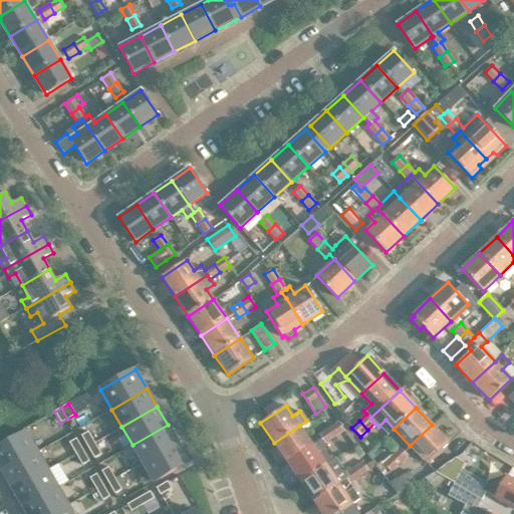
[(333,437),(343,430),(338,422),(328,429),(333,437)]
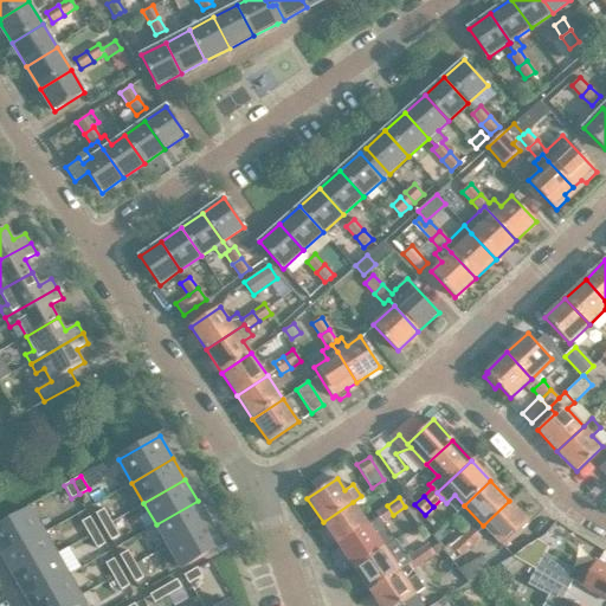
[(210,521),(198,501),(156,524),(168,546),(210,521)]
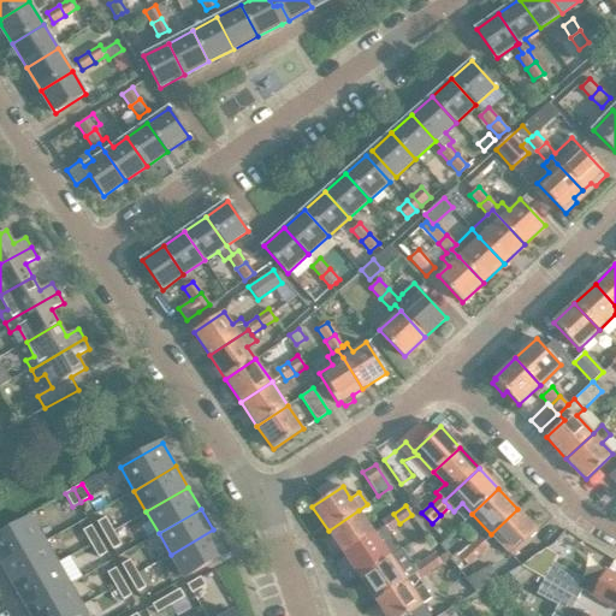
[(510,555),(537,531),(517,509),(491,534),(510,555)]
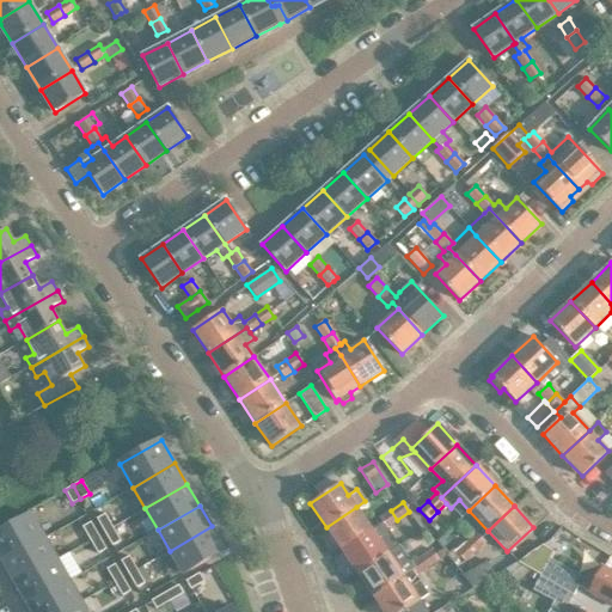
[(326,527),(342,550),(372,530),(356,507),(326,527)]
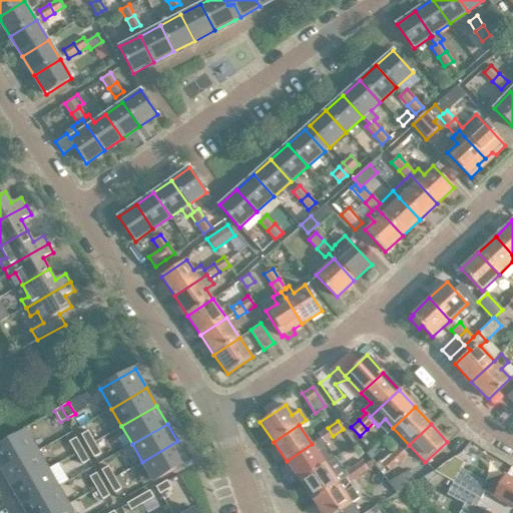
[(321,438),(312,444),(287,461),(300,481),(325,464),(325,463),(334,457),(324,443),(333,436),(328,428),(318,435),(321,438)]
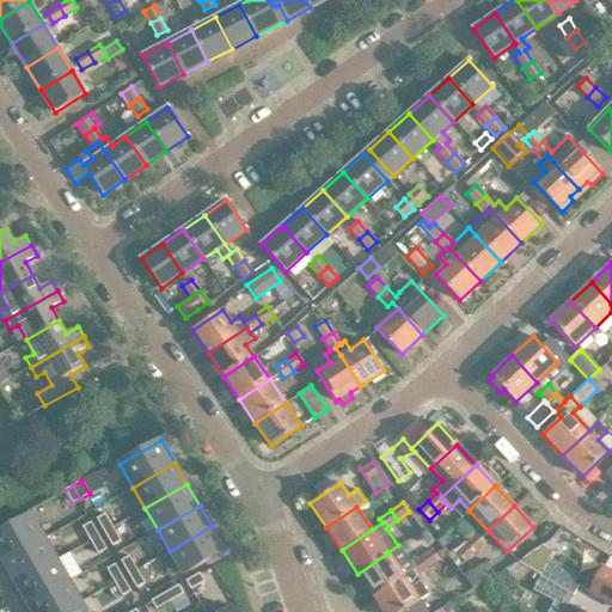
[(44,538),(31,514),(0,532),(0,556),(2,562),(44,538)]
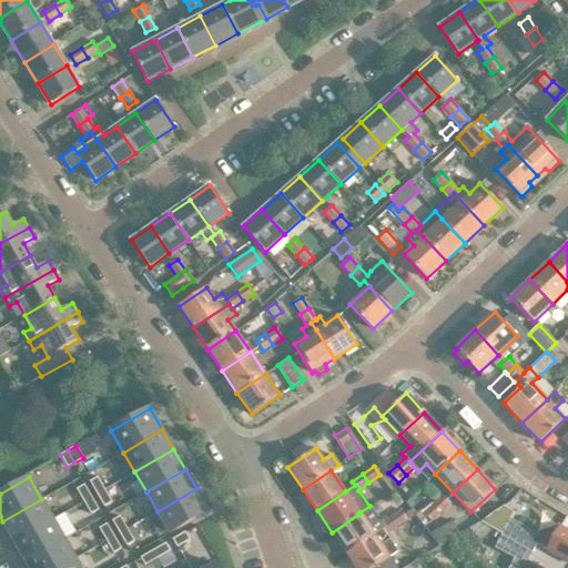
[(89,482),(97,494),(104,489),(97,477),(89,482)]
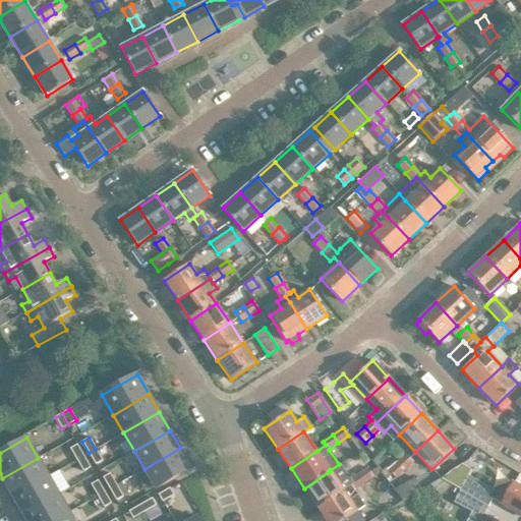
[(70,448),(76,460),(83,456),(76,444),(70,448)]
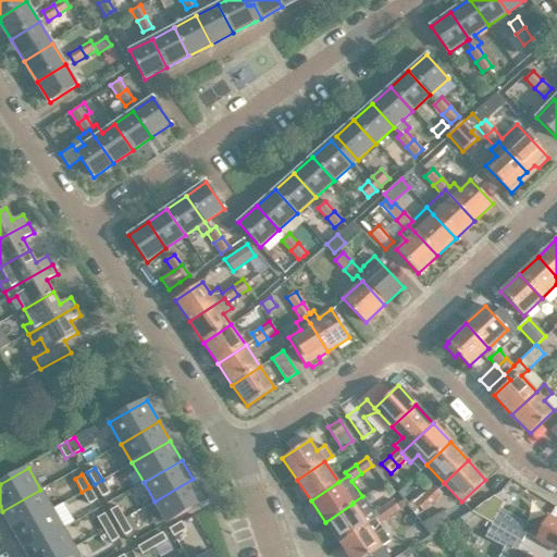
[(193,479),(155,502),(166,522),(205,500),(193,479)]
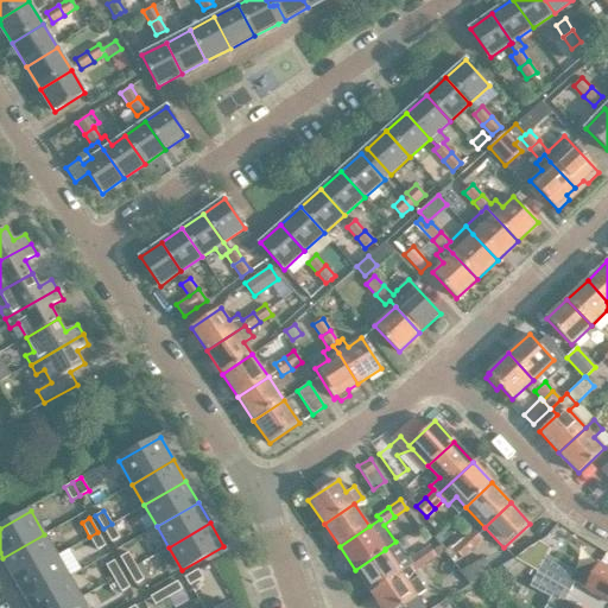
[(119,537),(112,524),(103,529),(111,542),(119,537)]
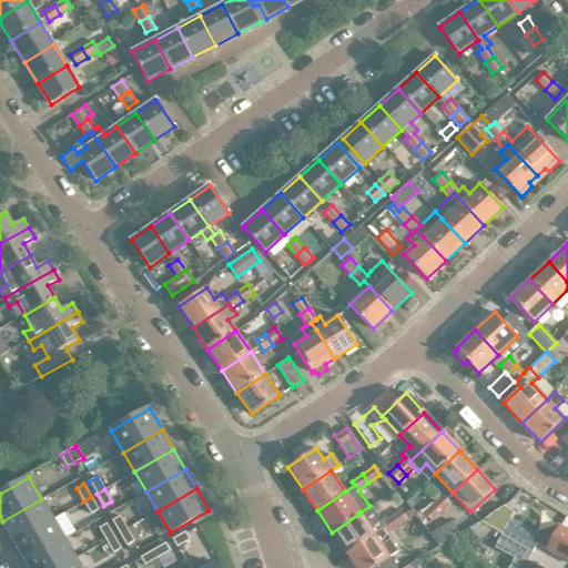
[(440,513),(450,504),(443,495),(433,504),(440,513)]
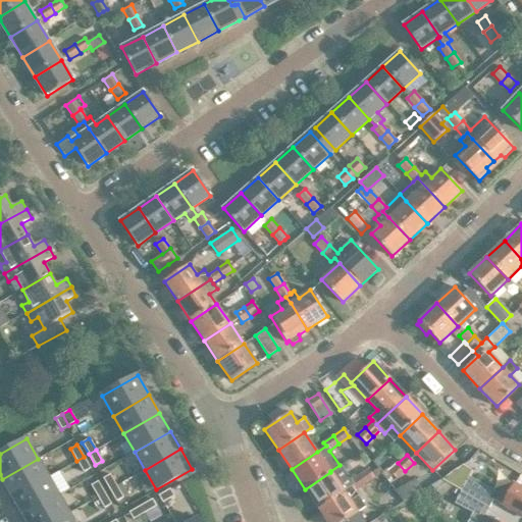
[(84,457),(76,461),(83,472),(90,468),(84,457)]
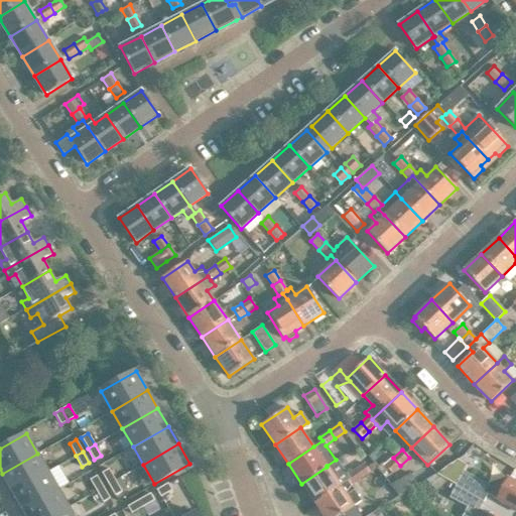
[(37,454),(2,474),(12,492),(47,471),(37,454)]
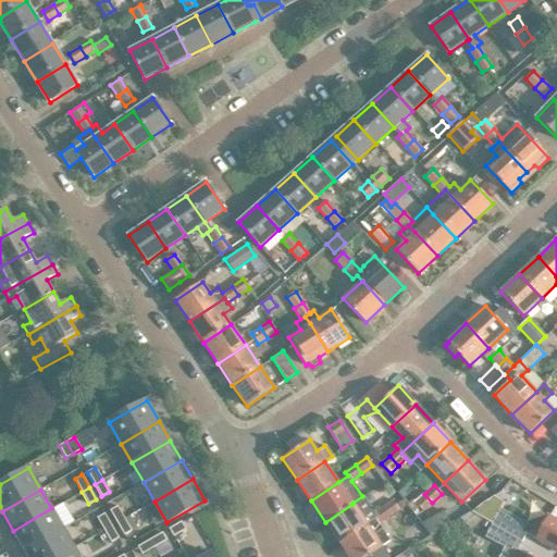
[(422,511),(432,503),(424,494),(415,504),(422,511)]
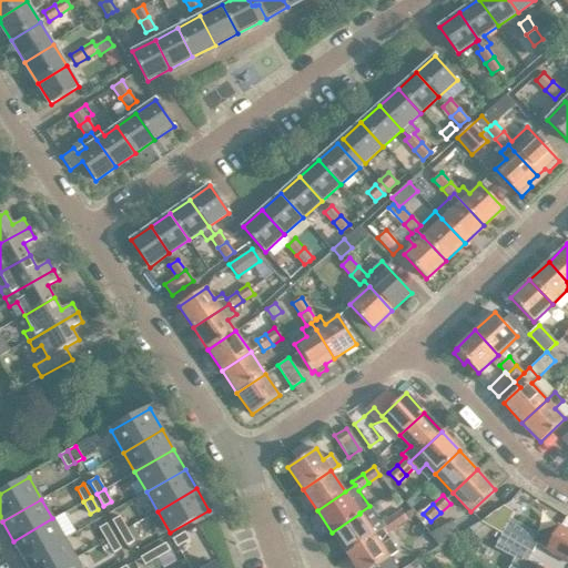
[(396,527),(407,519),(401,510),(389,518),(396,527)]
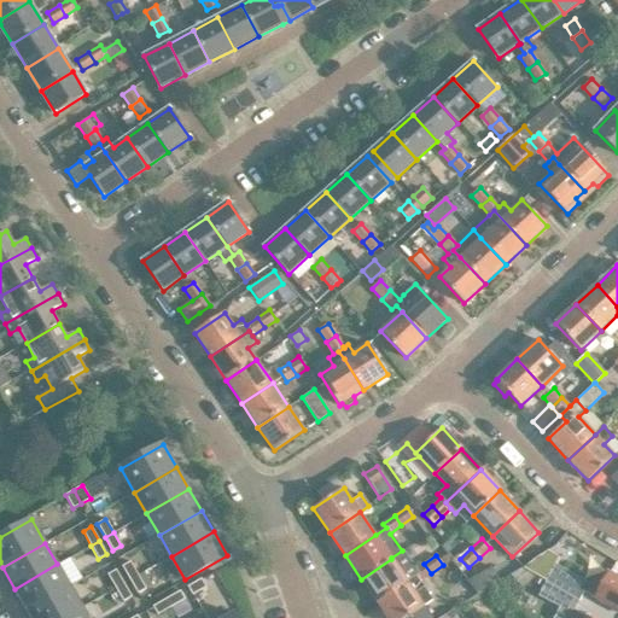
[(407,582),(391,559),(361,579),(377,602),(407,582)]
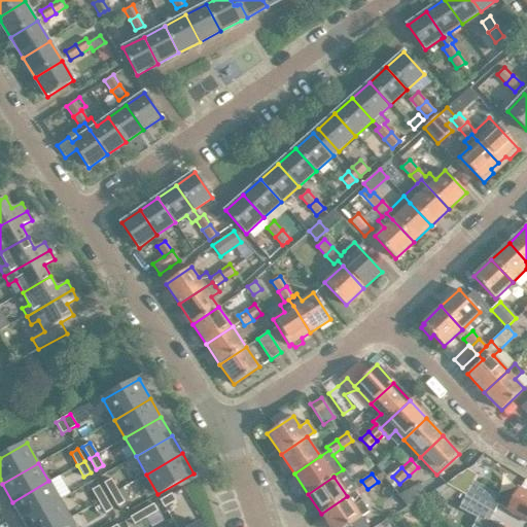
[(111,479),(104,483),(110,494),(117,490),(111,479)]
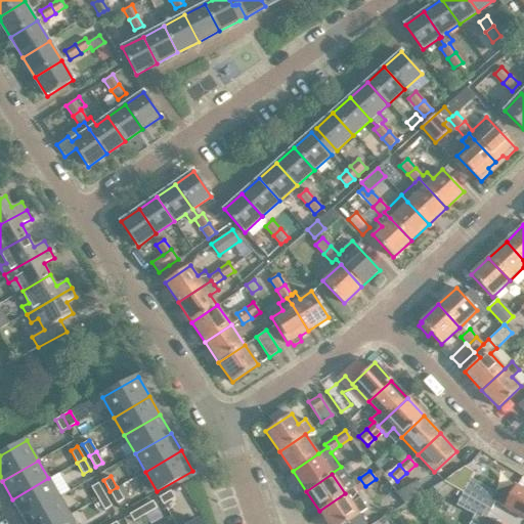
[(48,478),(12,499),(24,517),(59,496),(48,478)]
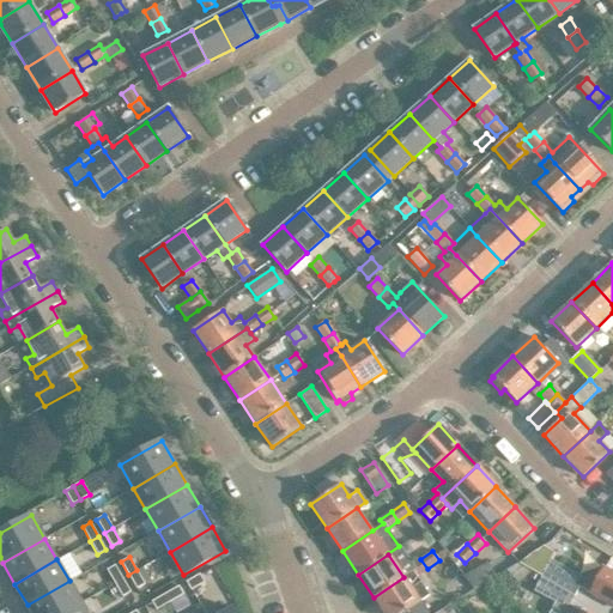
[(417,576),(428,569),(420,559),(408,566),(412,572),(404,577),(374,598),(383,612),(428,612),(420,601),(430,594),(417,576)]
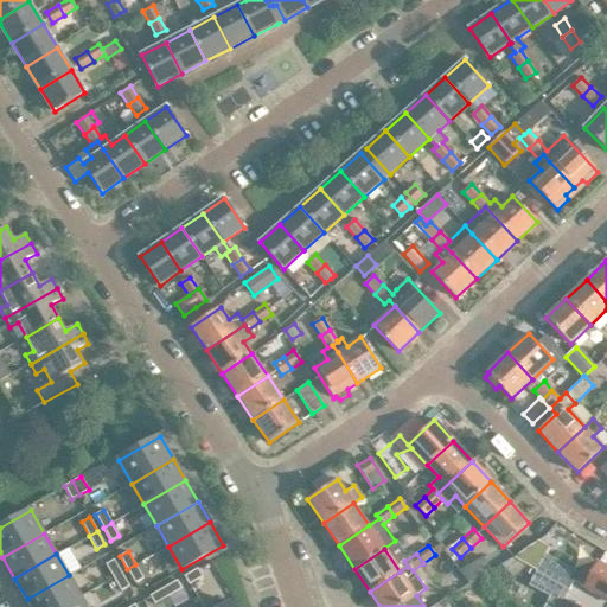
[(535,573),(569,590),(574,581),(606,599),(606,567),(596,562),(592,573),(583,568),(581,574),(545,555),(535,573)]
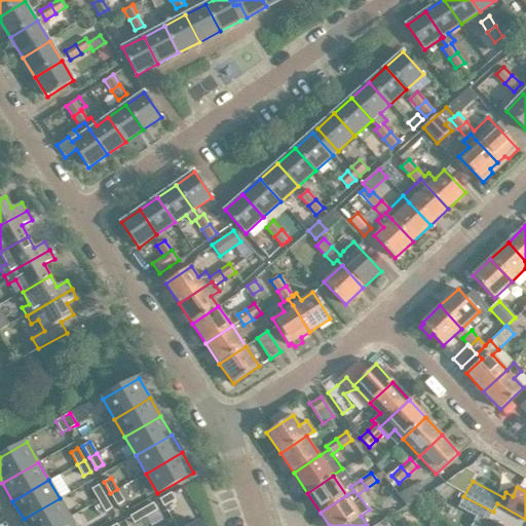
[(404,503),(423,493),(418,482),(397,493),(404,503)]
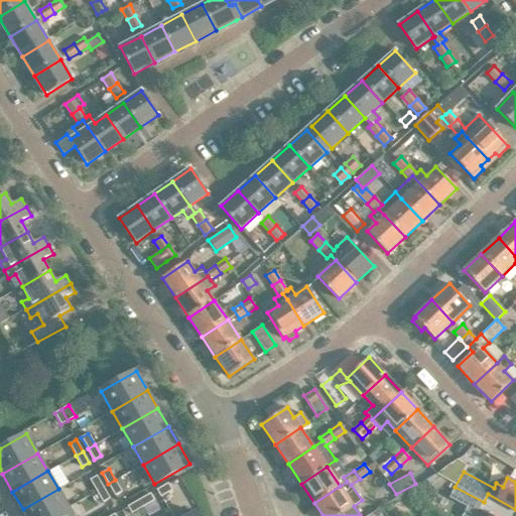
[(103,487),(97,476),(90,480),(96,491),(103,487)]
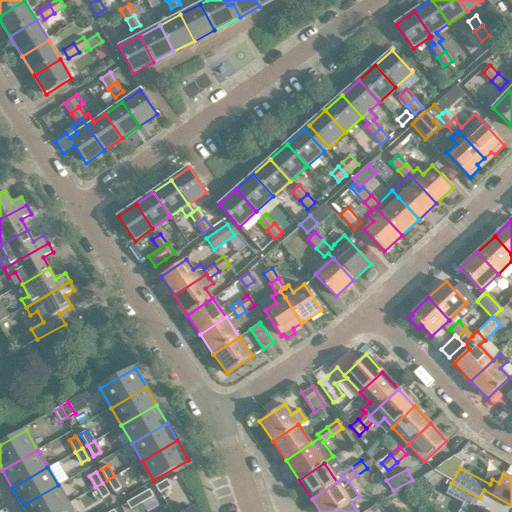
[(107,480),(114,492),(121,488),(114,476),(107,480)]
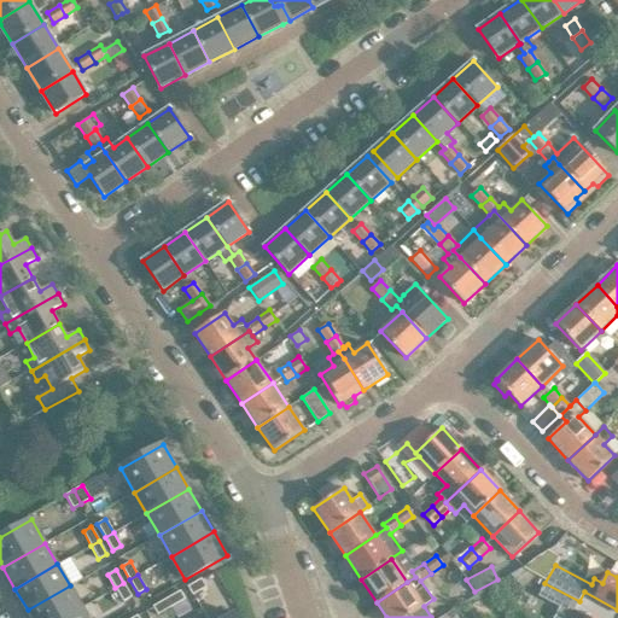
[(202,578),(187,587),(192,595),(205,587),(202,578)]
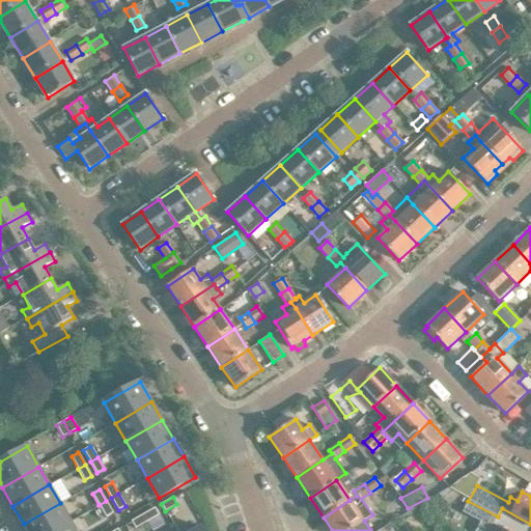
[(106,516),(113,512),(106,501),(99,505),(106,516)]
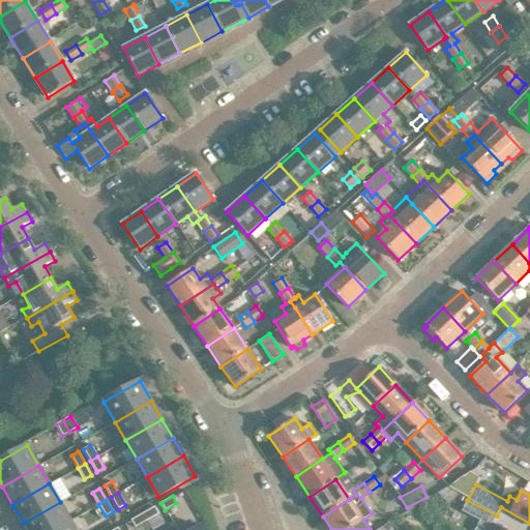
[(504,529),(493,524),(497,516),(467,500),(461,510),(479,521),(475,528),(478,529),(504,529)]
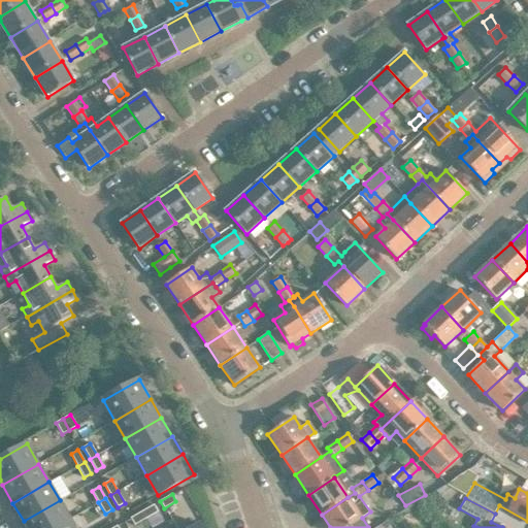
[(60,500),(24,521),(27,527),(53,527),(70,519),(60,500)]
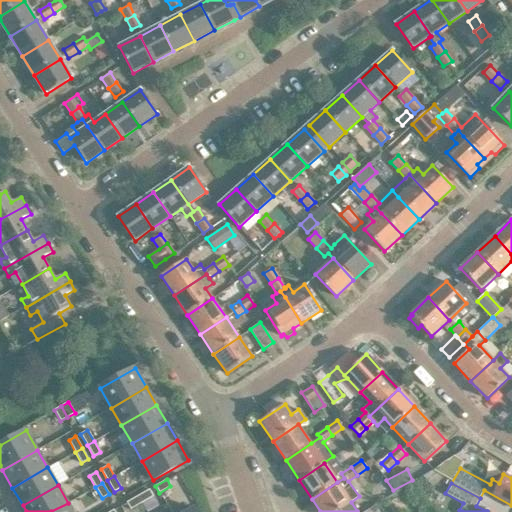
[(138,496),(142,503),(153,496),(149,489),(138,496)]
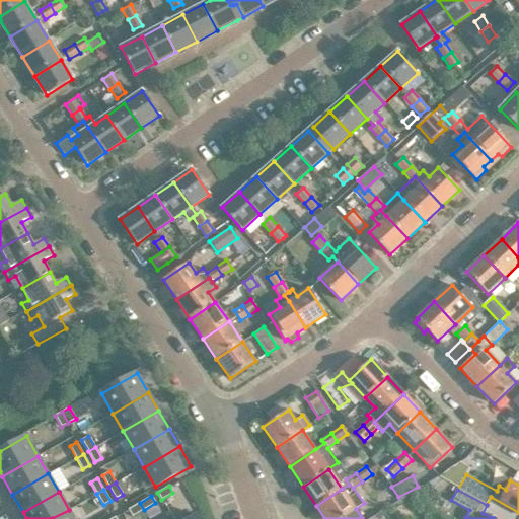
[(140,503),(128,509),(132,516),(144,510),(140,503)]
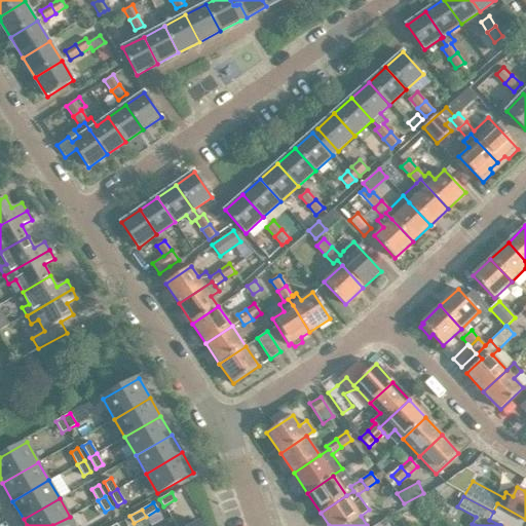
[(75,525),(70,517),(52,525),(75,525)]
